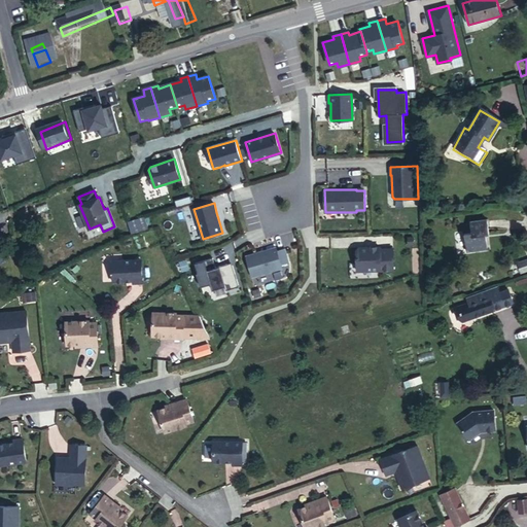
[(146,217),(129,221),(131,232),(149,229),(146,217)]
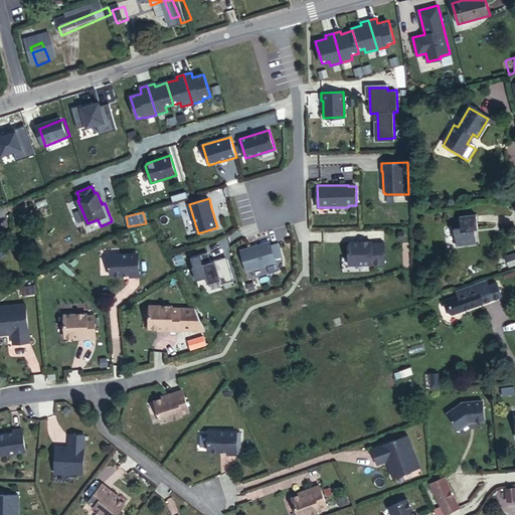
[(452,230),(454,248),(475,244),(473,230),(477,230),(475,215),(457,218),(458,229),(452,230)]
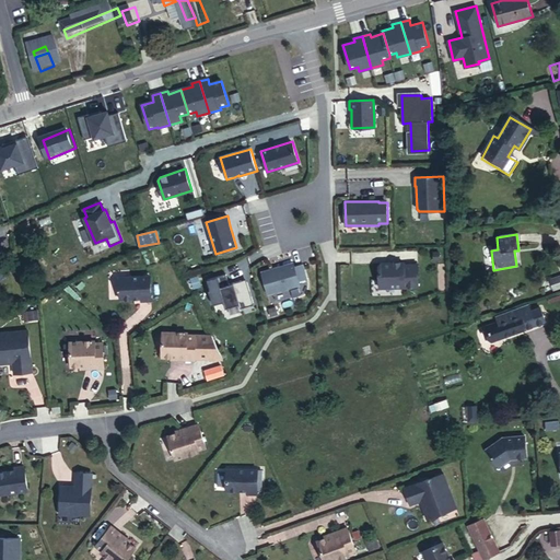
[(261,272),(268,294),(300,284),(299,281),(307,279),(303,264),(294,266),(293,263),(261,272)]
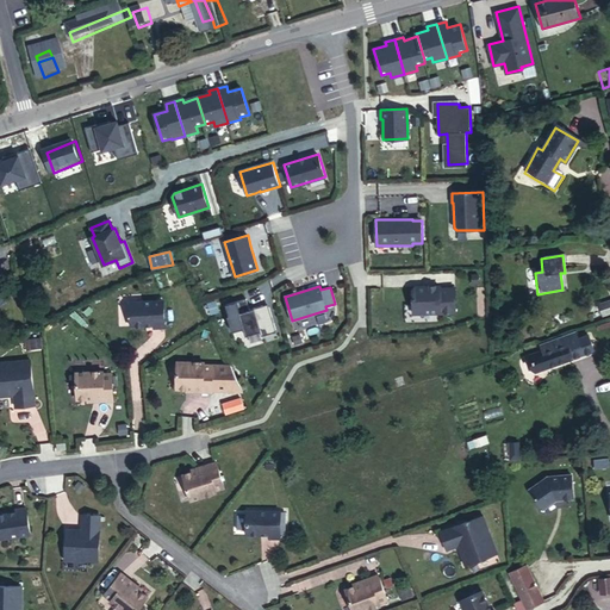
[(414,313),(456,312),(455,288),(440,288),(440,286),(416,286),(412,290),(414,313)]
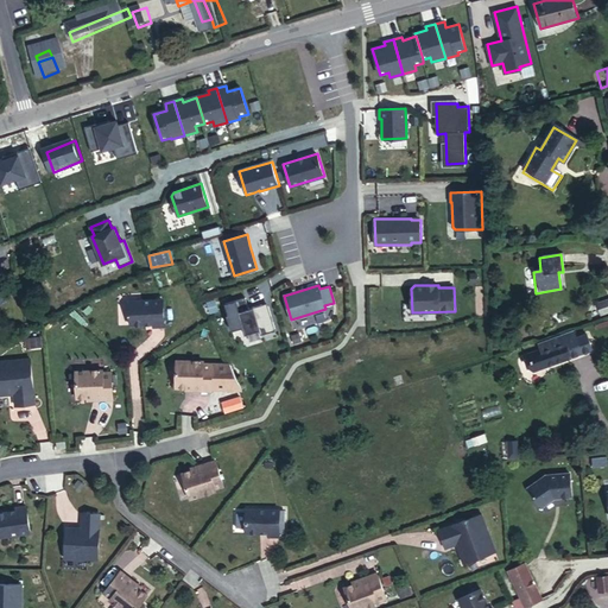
[(152,297),(119,299),(121,323),(144,322),(144,324),(154,323),(152,297)]
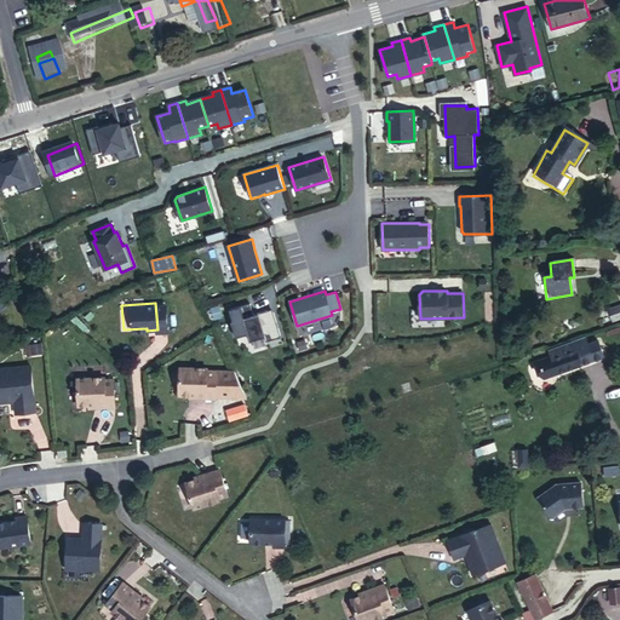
[(281,337),(274,311),(269,314),(268,310),(254,315),(251,303),(230,309),(234,321),(231,321),(236,337),(248,334),(251,342),(265,337),(267,342),(281,337)]
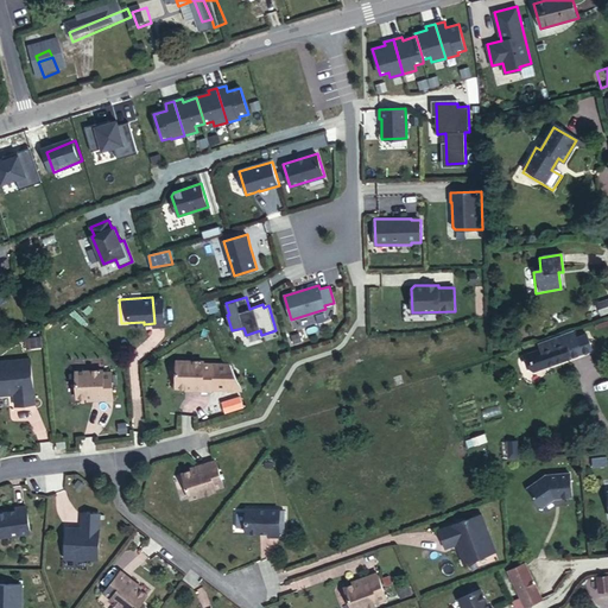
[(295,346),(302,343),(301,336),(292,339),(295,346)]
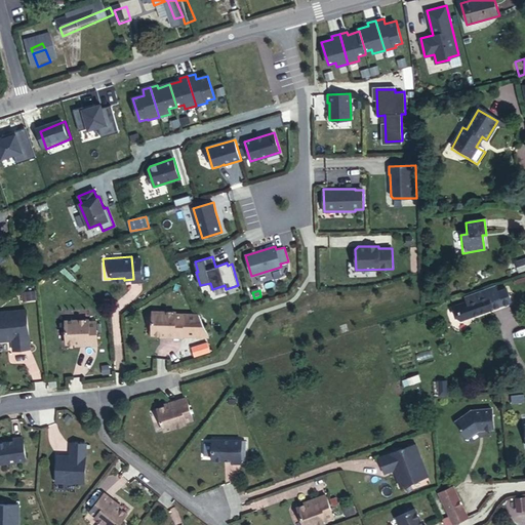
[(494,298),(463,309),(451,313),(455,326),(513,306),(509,292),(494,298)]
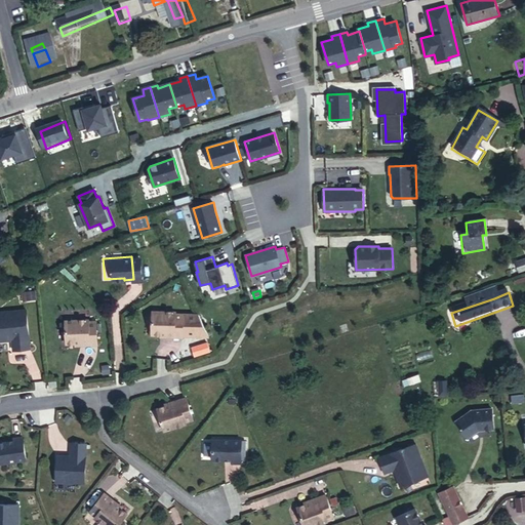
[(482,294),(460,301),(463,309),(494,298),(493,294),(483,297),(482,294)]
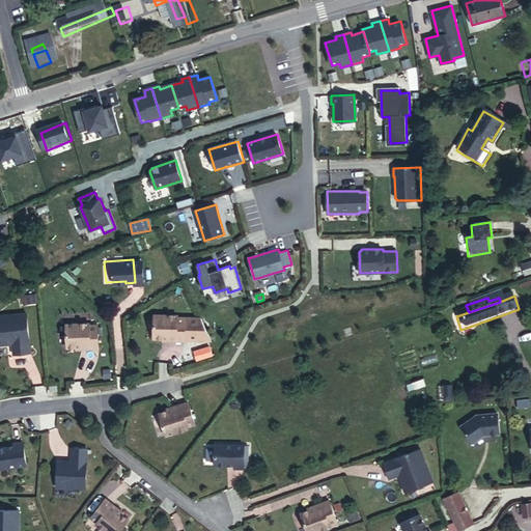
[(26,299),(17,300),(18,307),(27,306),(26,299)]
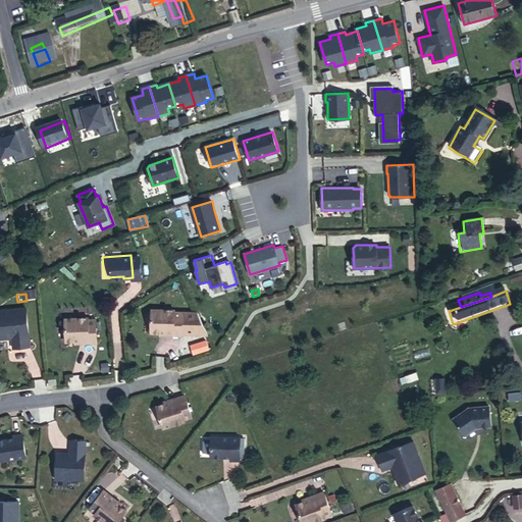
[(165,307),(142,308),(144,331),(158,330),(158,332),(174,331),(172,308),(165,309),(165,307)]
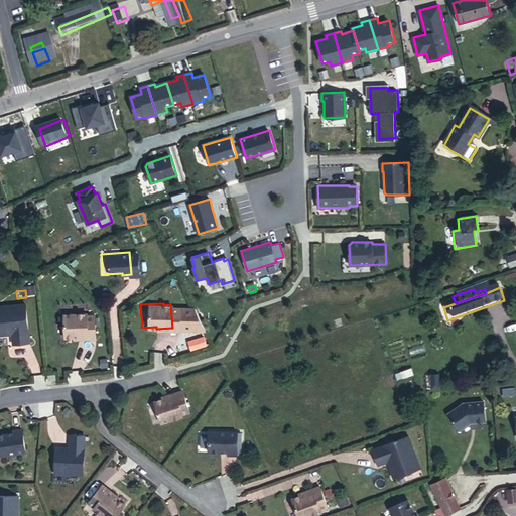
[(0,336),(4,336),(5,345),(21,343),(16,304),(0,306),(0,336)]
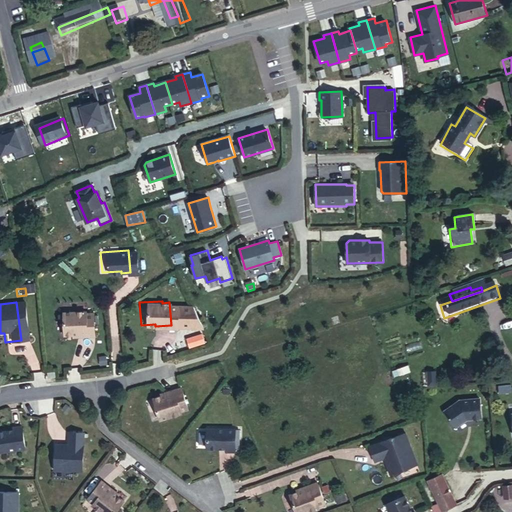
[(55,315),(57,338),(72,336),(72,338),(87,337),(85,314),(78,315),(77,313),(55,315)]
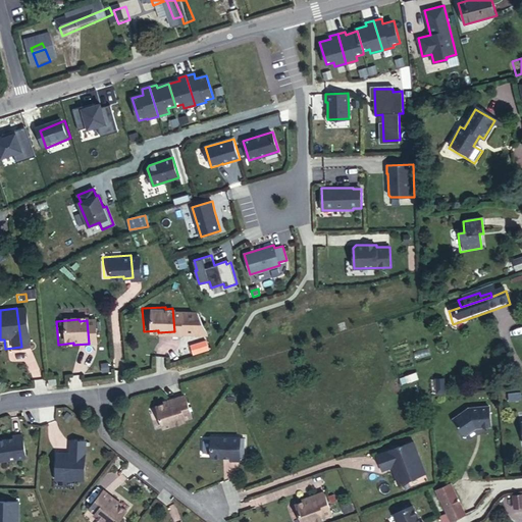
[(193,355),(210,351),(208,340),(191,344),(193,355)]
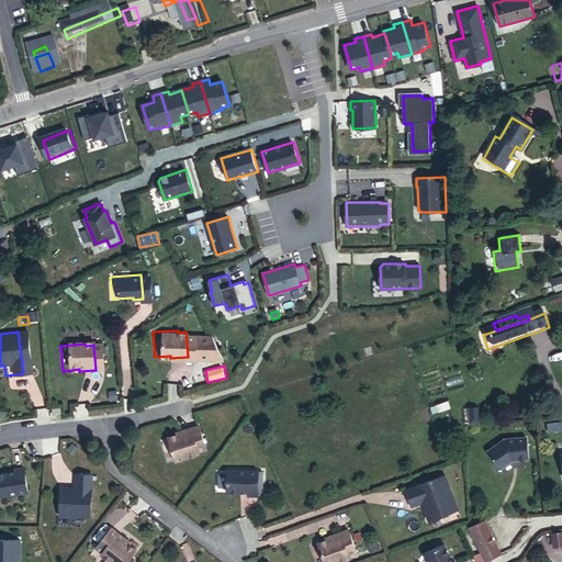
[(483,414),(474,415),(475,425),(484,424),(483,414)]
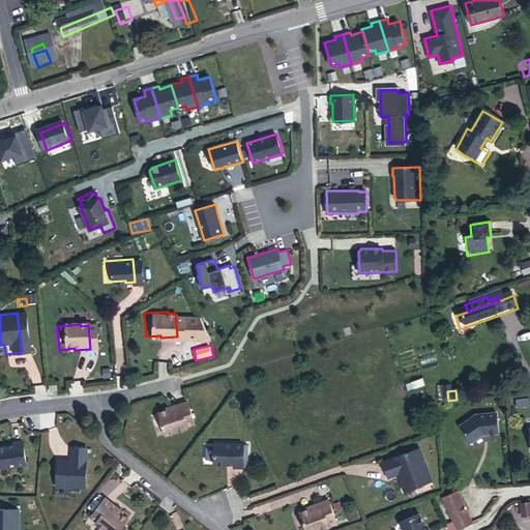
[(169,404),(154,409),(162,431),(184,424),(183,422),(190,419),(183,396),(169,402),(169,404)]
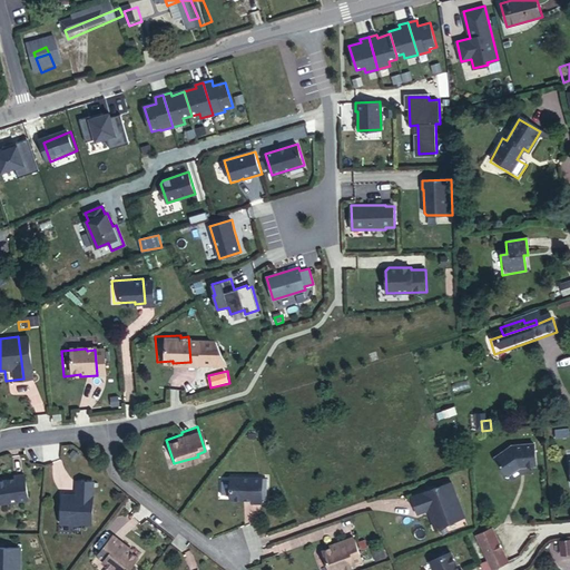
[(512,479),(516,480),(526,472),(526,470),(530,470),(531,471),(541,469),(539,448),(517,451),(500,463),(512,479)]
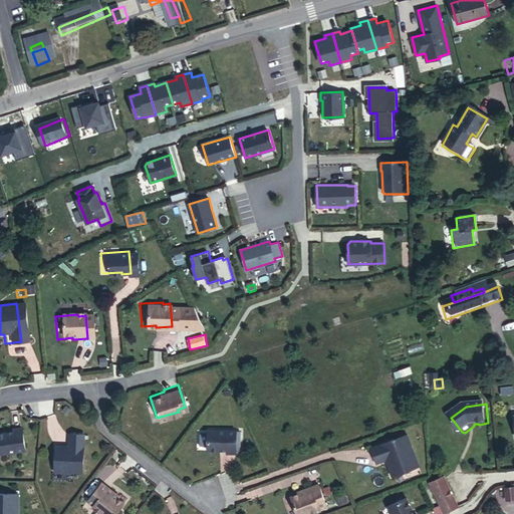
[(234,425),(206,426),(206,446),(226,445),(226,448),(235,447),(234,425)]
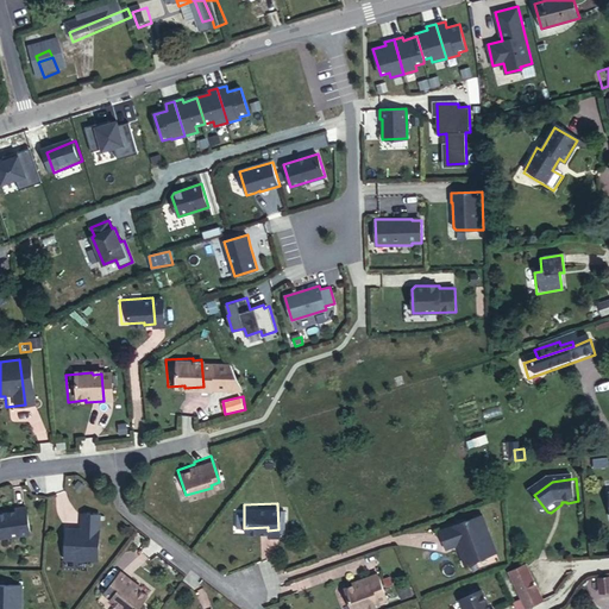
[(6,515),(0,515),(0,541),(24,538),(20,509),(6,512),(6,515)]
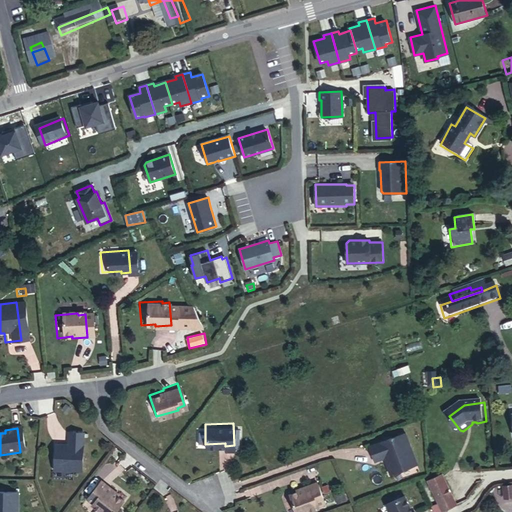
[(50,447),(49,471),(79,472),(82,433),(63,433),(62,448),(50,447)]
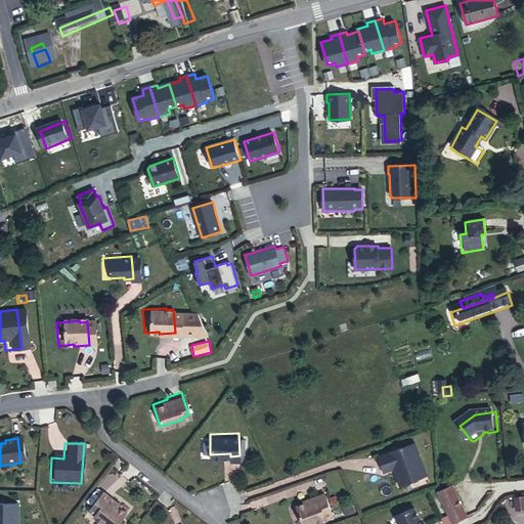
[(421,466),(425,464),(418,445),(381,462),(387,477),(397,472),(403,488),(426,479),(421,466)]
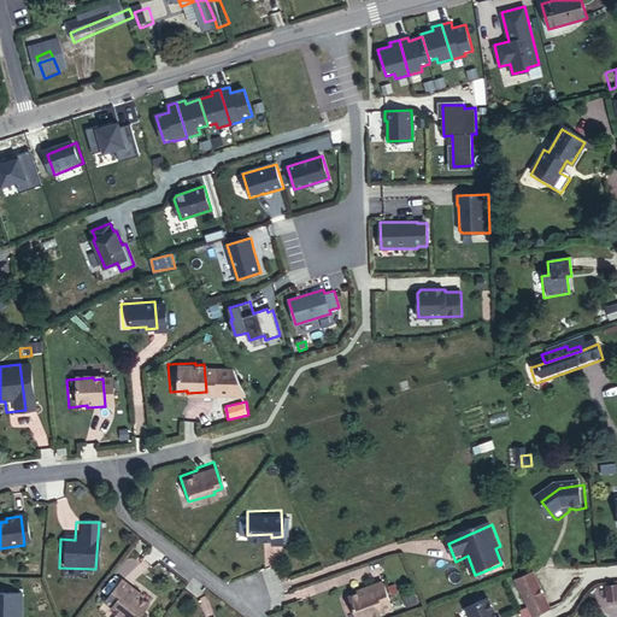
[(507,562),(500,546),(495,548),(501,564),(507,562)]
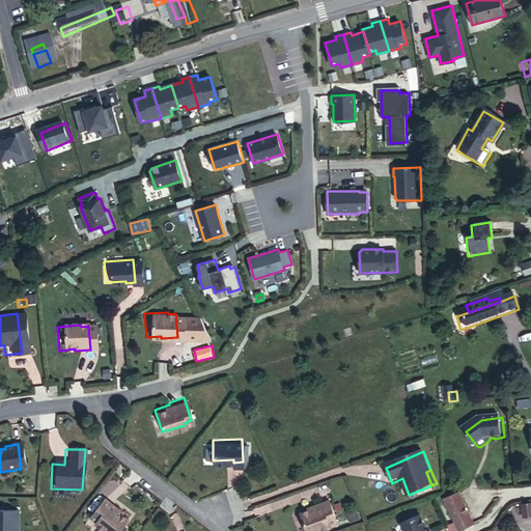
[(106,497),(90,519),(96,522),(94,524),(105,530),(119,530),(129,519),(117,509),(118,508),(106,497)]
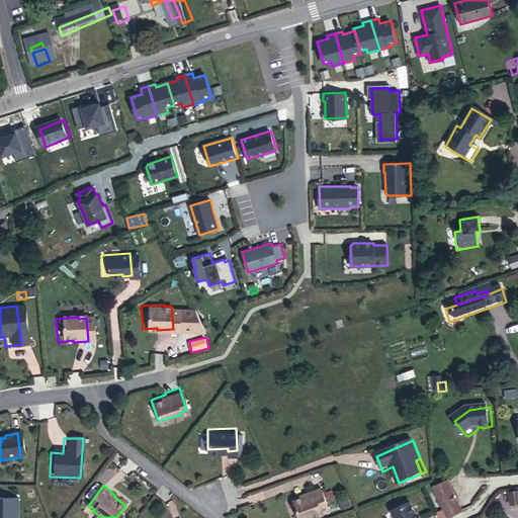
[(455,486),(441,493),(452,517),(464,517),(469,516),(455,486)]
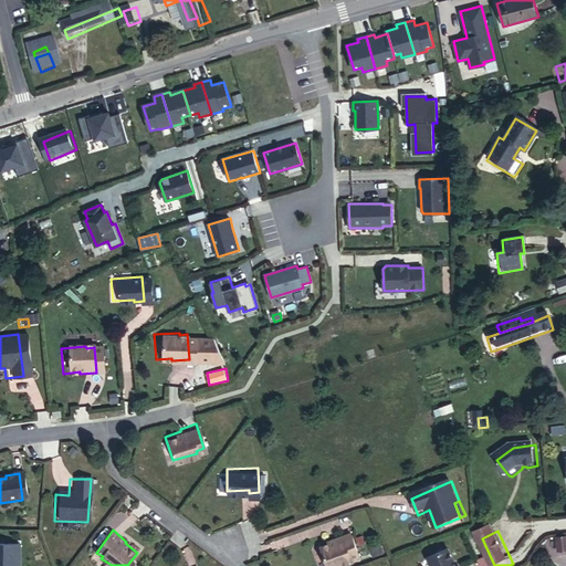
[(342,543),(324,551),(329,565),(344,565),(358,559),(358,557),(364,555),(355,535),(341,541),(342,543)]
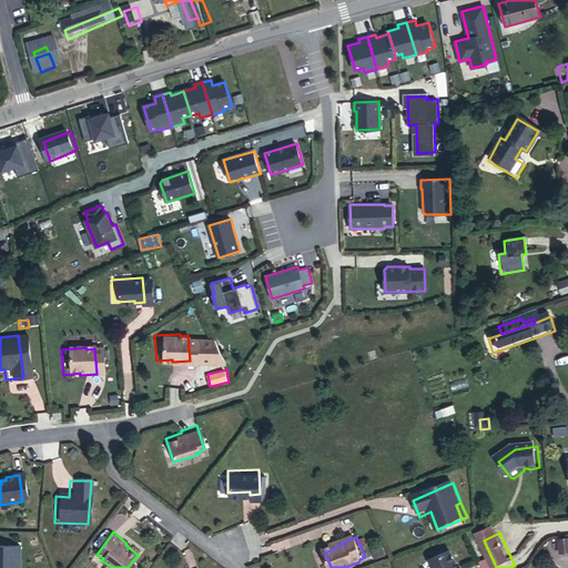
[(385,545),(375,549),(379,560),(389,556),(385,545)]
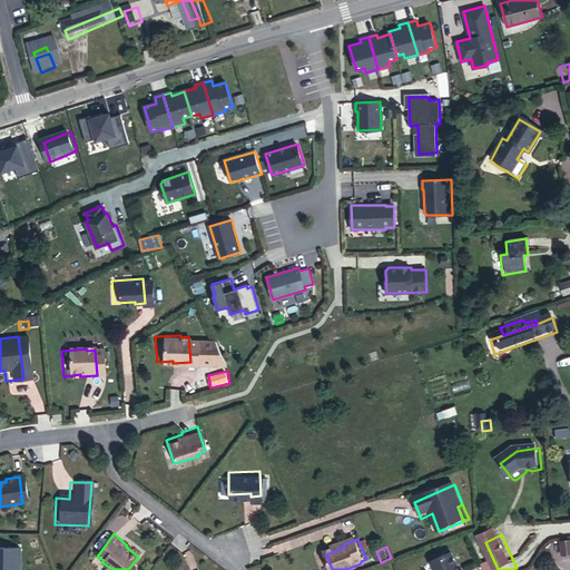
[(13,569),(20,569),(19,551),(0,551),(0,569),(13,569)]
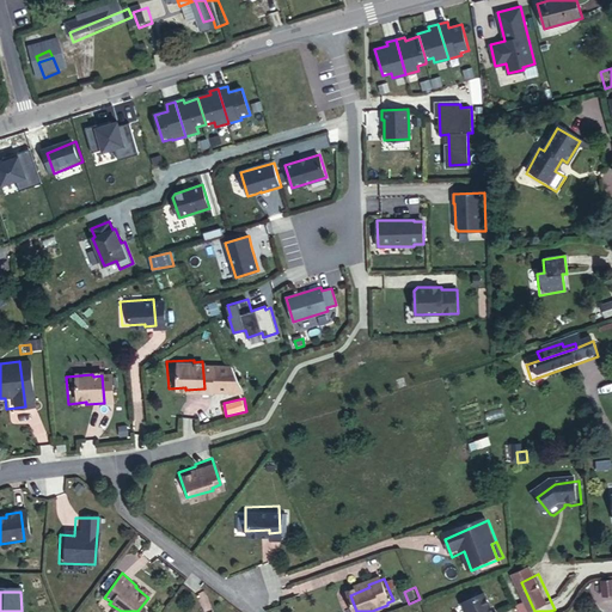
[(494,611),(487,594),(465,605),(467,611),(494,611)]
